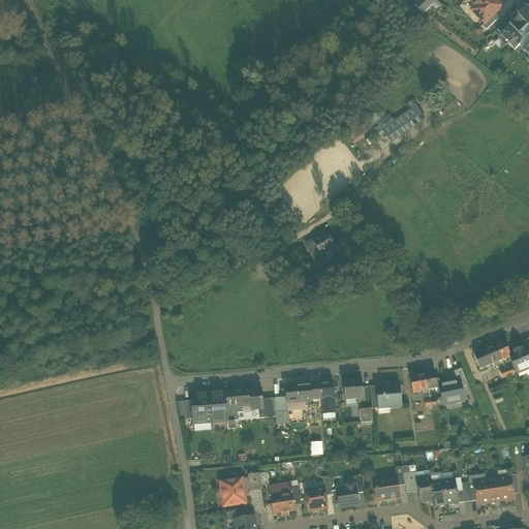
[(418,0),(414,6),(424,14),(435,1),(434,0),(418,0)]
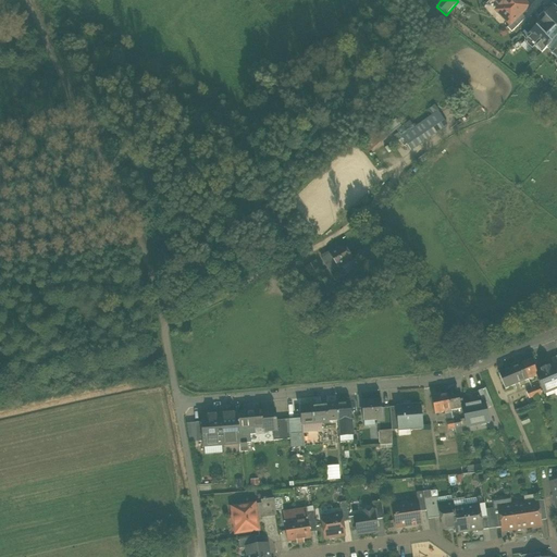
[(529,7),(521,0),(494,0),(500,7),(506,11),(500,16),(510,25),(521,14),(529,7)]
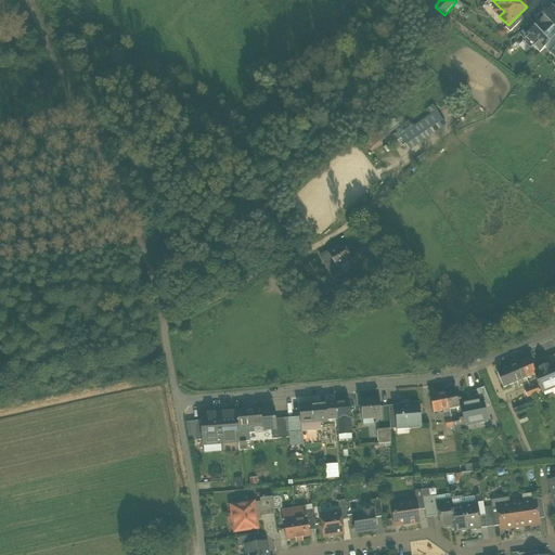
[(504,11),(499,7),(494,11),(499,16),(504,11)]
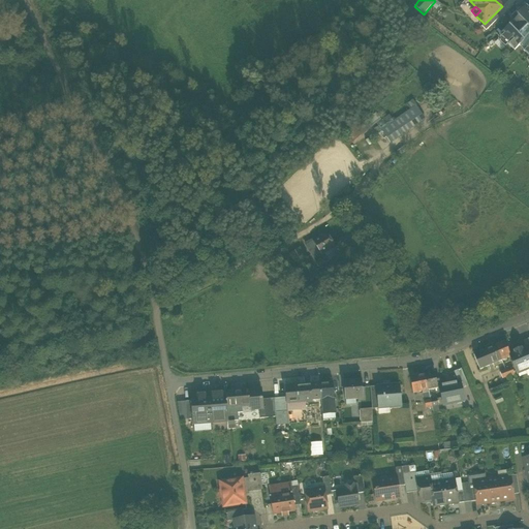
[(523,51),(528,57),(528,10),(526,7),(517,17),(518,19),(500,36),(501,37),(508,44),(515,51),(520,45),(524,51),(523,51)]
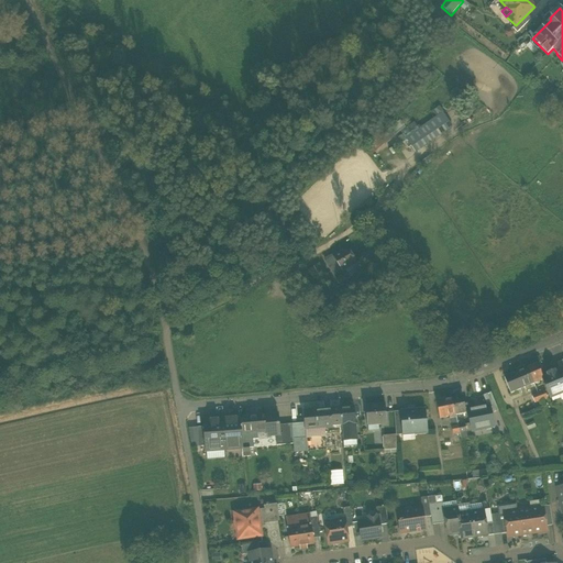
[(531,19),(527,14),(516,25),(512,29),(517,33),(531,19)]
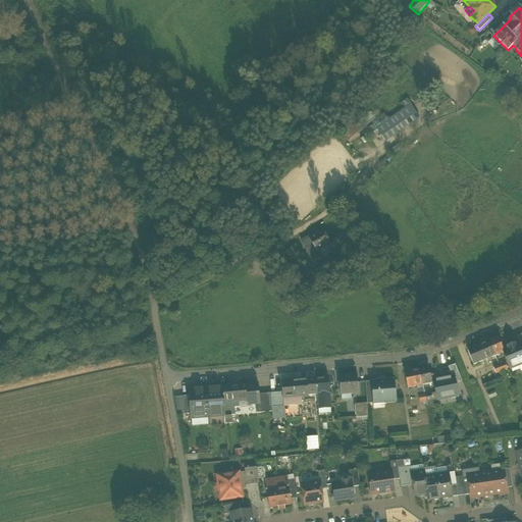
[(502,44),(494,37),(487,44),(494,51),(502,44)]
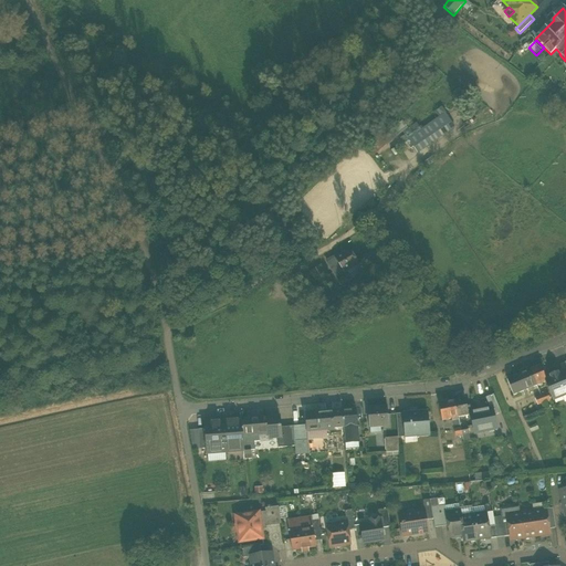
[(469,103),(456,112),(462,121),(474,113),(469,103)]
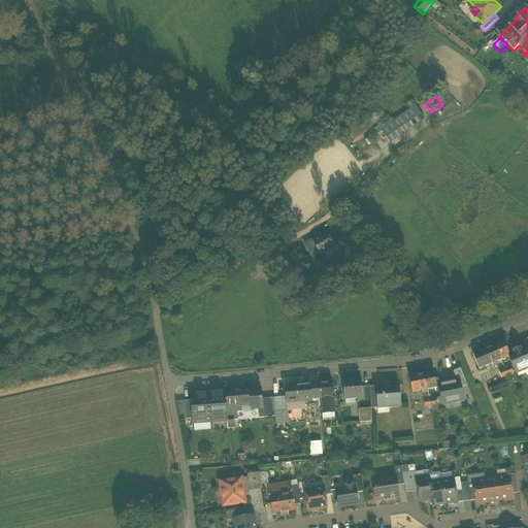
[(405,104),(408,109),(415,105),(411,100),(405,104)]
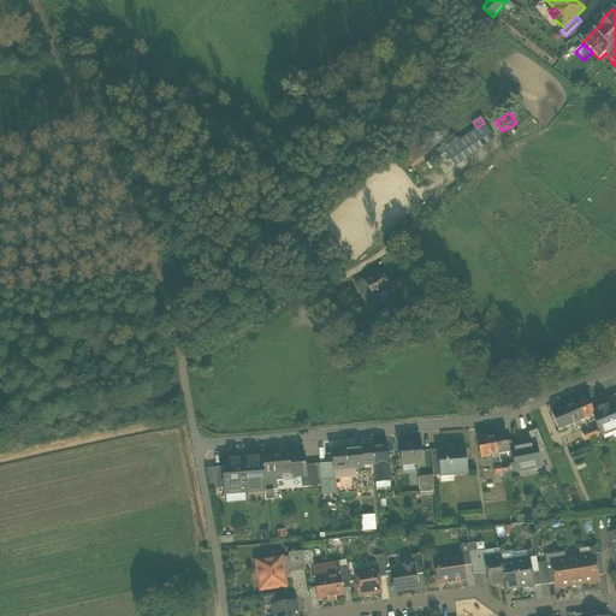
[(477,128),(475,129),(486,146),(496,140),(484,123),(477,128)]
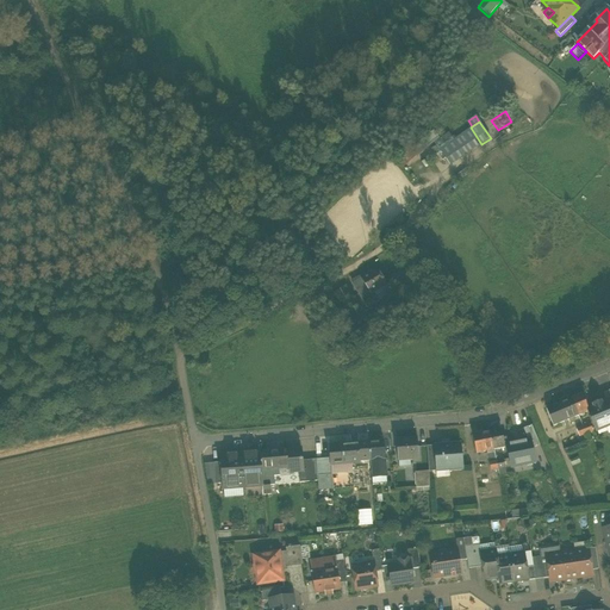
[(446,159),(449,165),(481,144),(471,128),(453,138),(439,148),(446,159)]
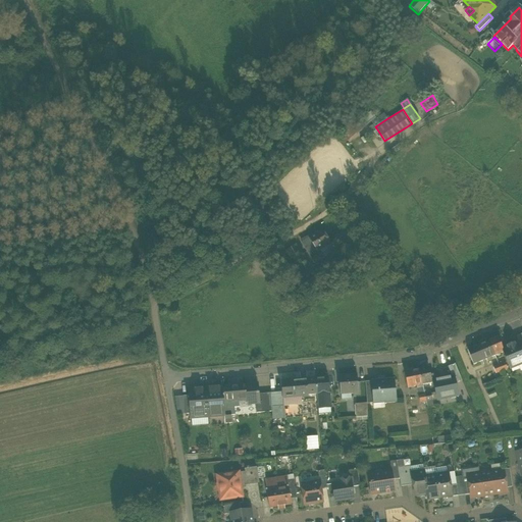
[(370,111),(361,119),(366,125),(367,126),(371,122),(376,118),(370,111)]
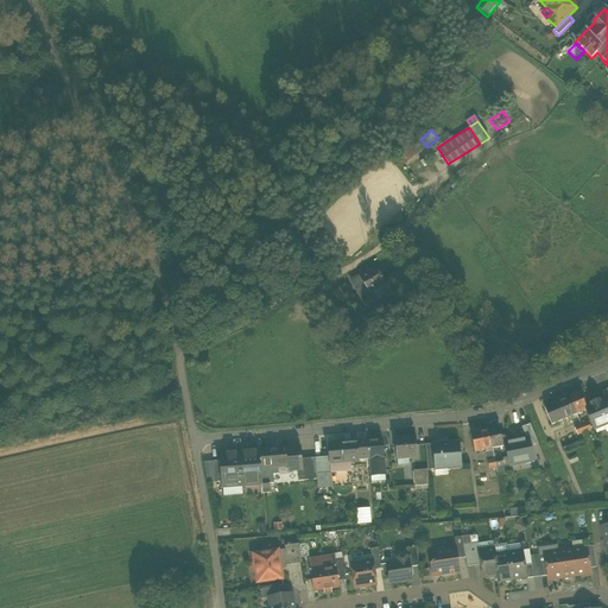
[(438,138),(432,143),(435,145),(436,145),(437,147),(451,138),(447,132),(438,138)]
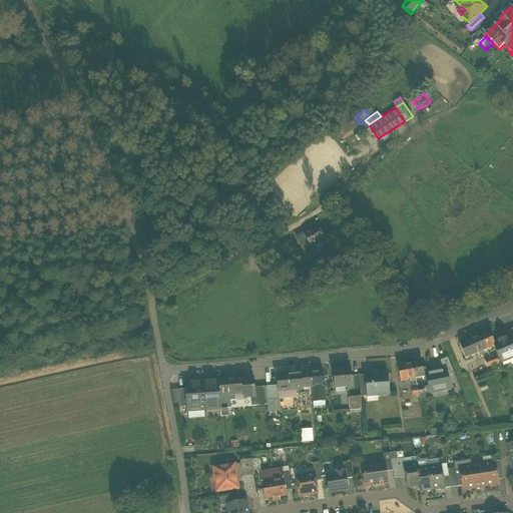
[(351,131),(360,123),(355,117),(346,125),(351,131)]
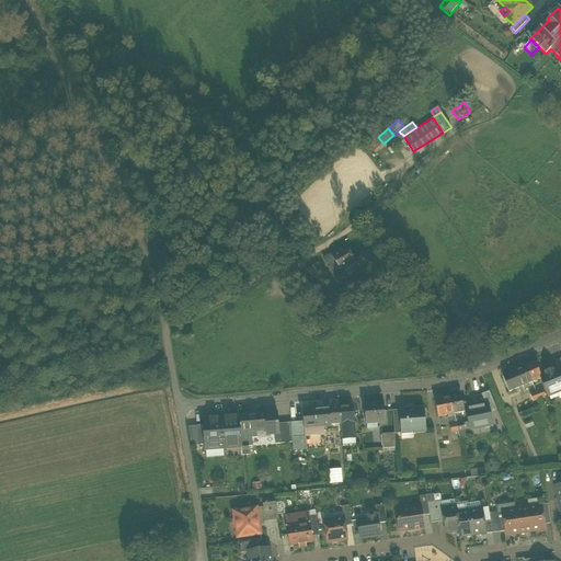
[(374,133),(361,144),(370,155),(384,144),(378,137),(374,133)]
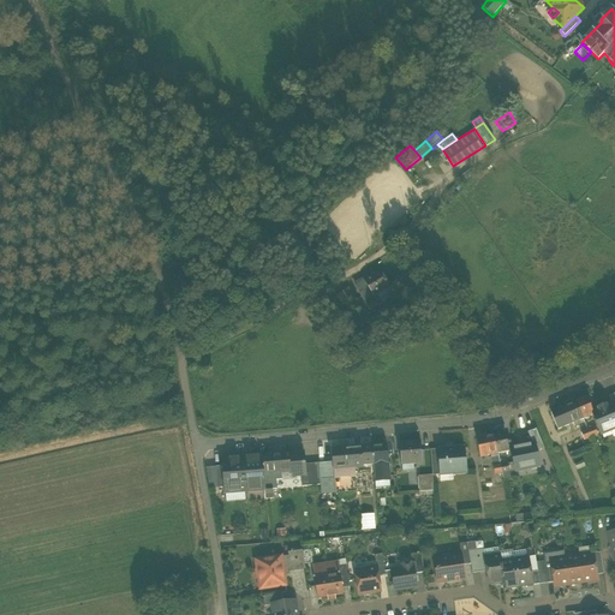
[(441,147),(440,147),(434,150),(442,163),(449,160),(442,149),(441,147)]
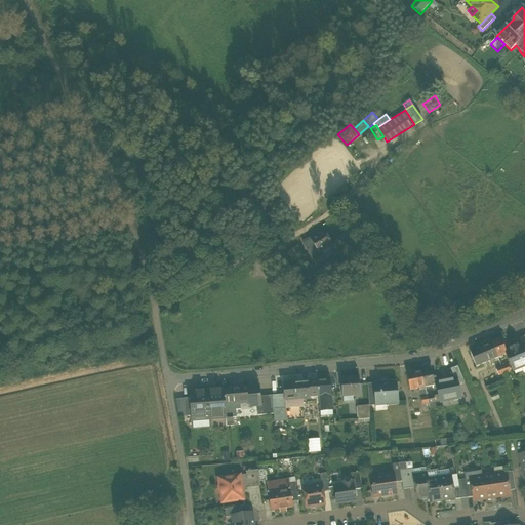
[(402,146),(393,151),(396,155),(405,150),(402,146)]
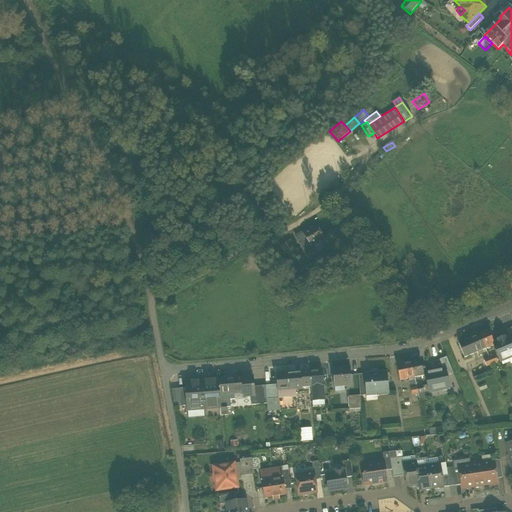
[(316,224),(302,233),(310,248),(314,246),(324,239),(316,224)]
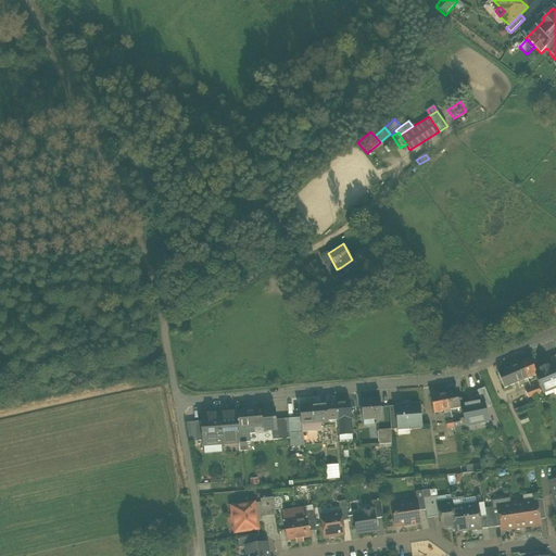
[(345,275),(341,267),(337,269),(328,253),(320,257),(335,280),(345,275)]
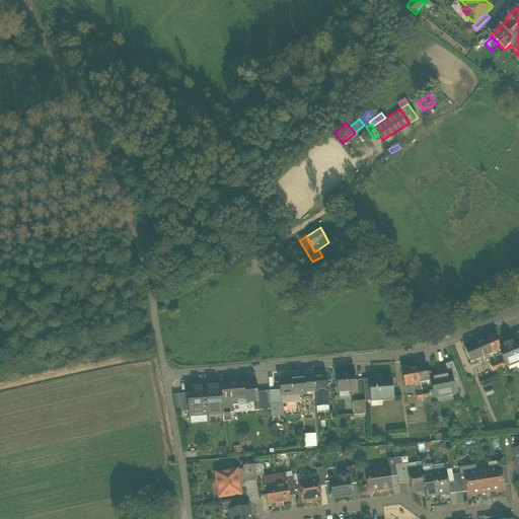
[(318,249),(322,256),(334,249),(328,242),(318,249)]
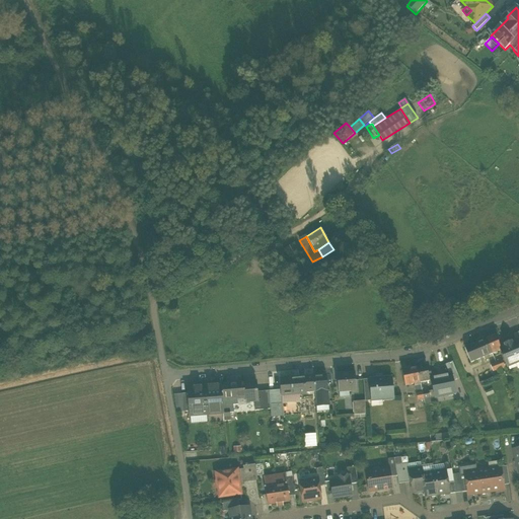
[(284,249),(290,260),(300,253),(294,243),(284,249)]
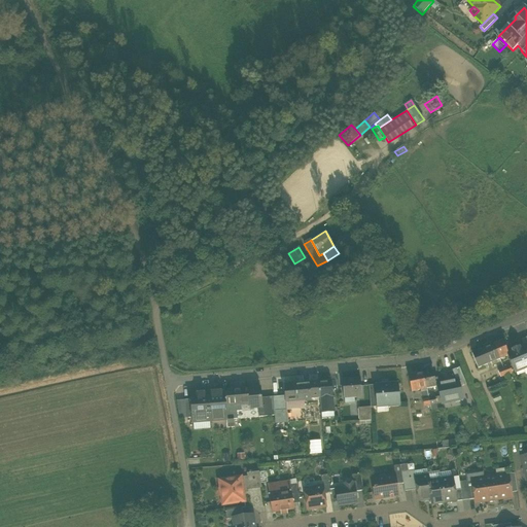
[(499,359),(507,355),(508,355),(507,353),(502,341),(493,344),(499,359)]
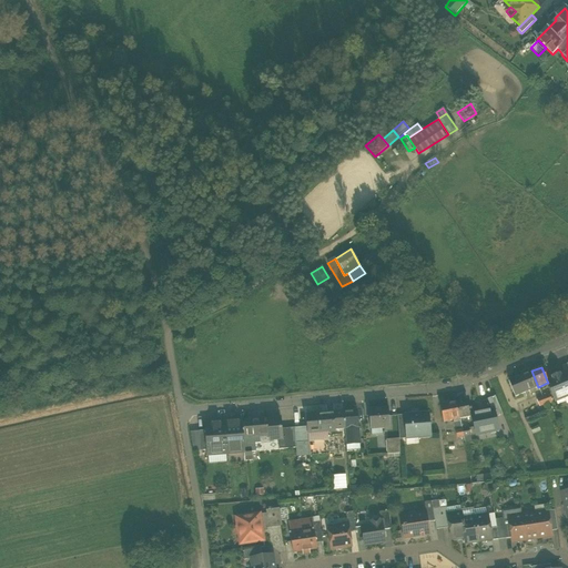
[(523,375),(529,391),(535,388),(538,387),(531,371),(523,375)]
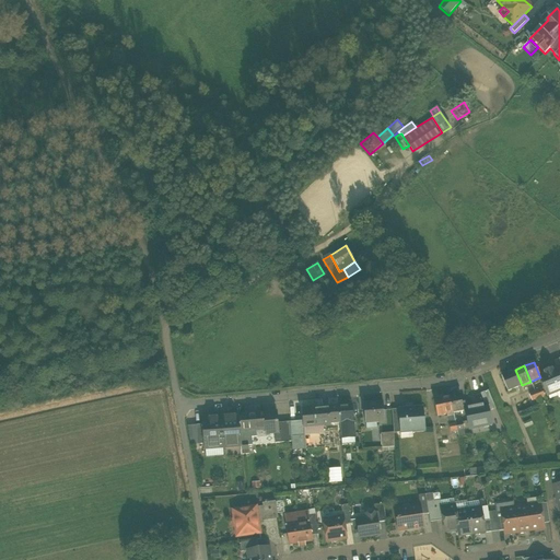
[(545,373),(541,374),(544,381),(541,382),(547,396),(559,389),(559,374),(557,368),(551,370),(544,372),(545,373)]
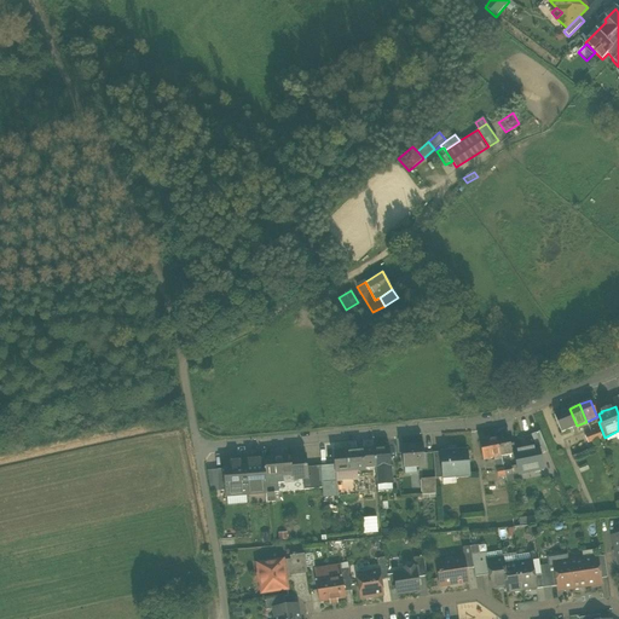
[(576,427),(577,426),(570,409),(554,415),(561,432),(572,428),(576,427)]
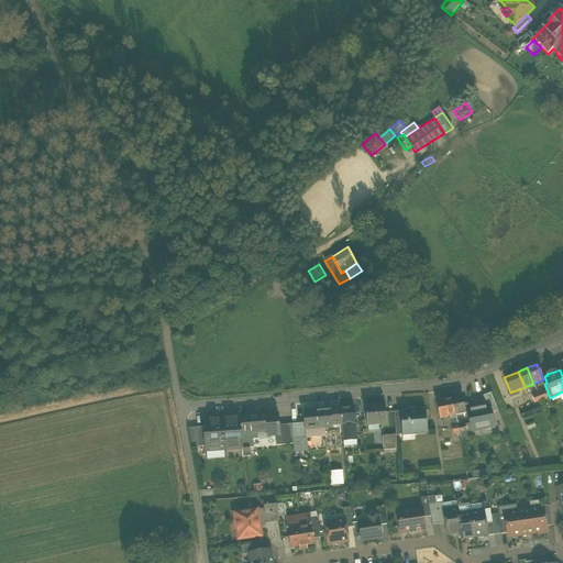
[(544,392),(538,394),(541,400),(548,398),(544,392)]
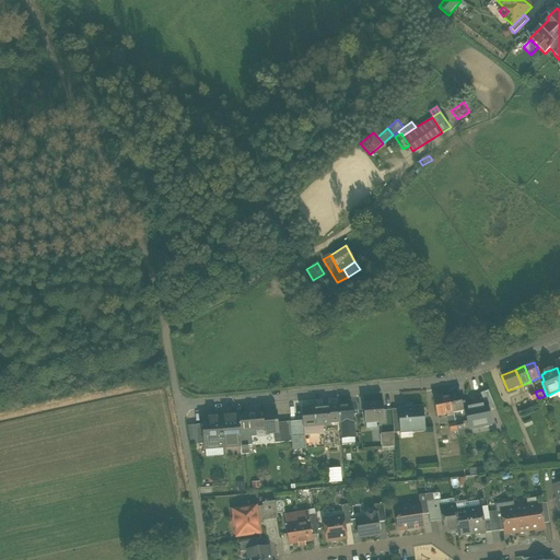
[(483,403),(483,405),(487,404),(488,411),(490,411),(496,408),(488,391),(480,394),(483,403)]
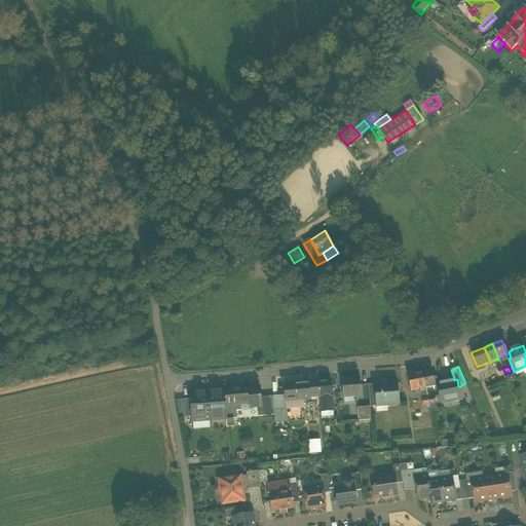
[(499,377),(505,374),(502,368),(496,370),(499,377)]
